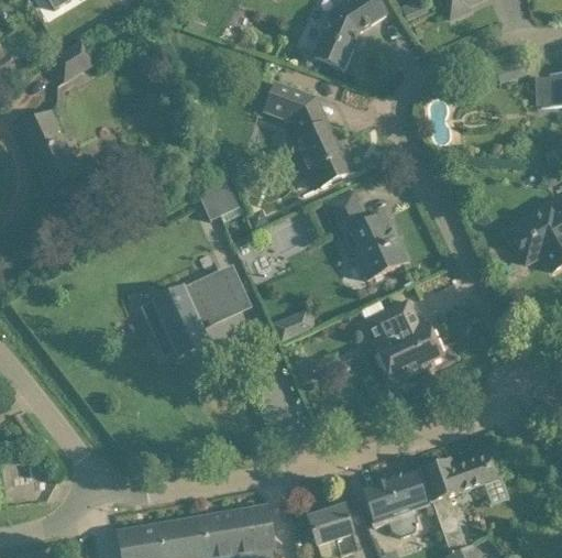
[(313,54),(343,67),(360,30),(386,13),(377,0),(345,0),(334,8),(313,54)]
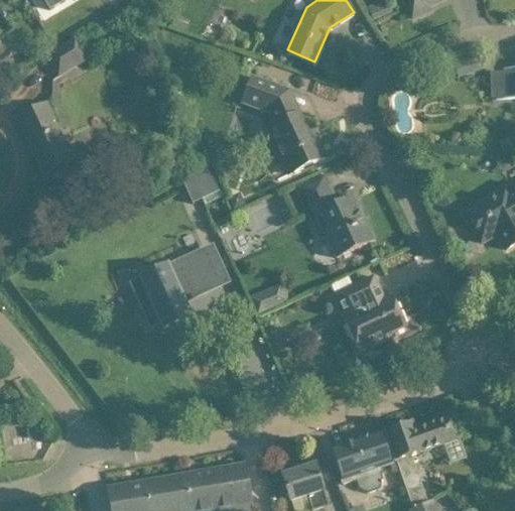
[(375,0),(368,3),(374,16),(392,8),(389,0),(375,0)]
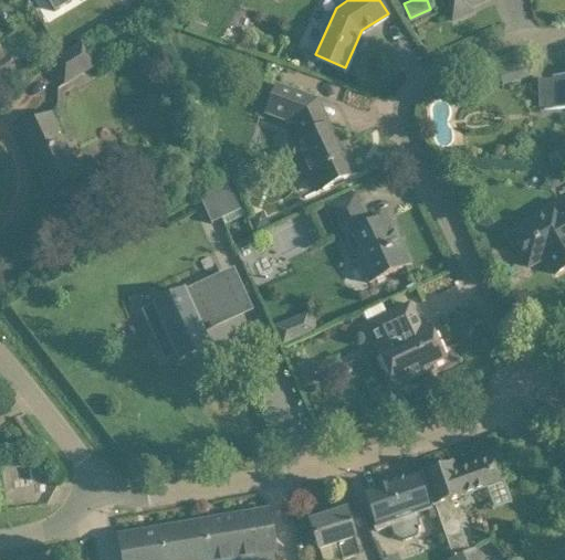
[(445,0),(452,17),(473,8),(471,3),(478,0),(445,0)]
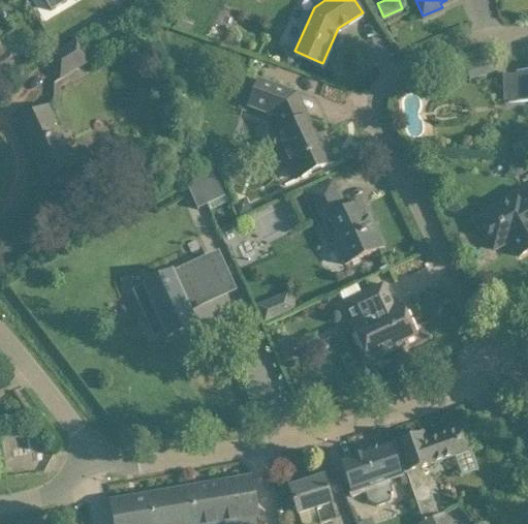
[(92,57),(78,34),(47,55),(60,76),(92,57)]
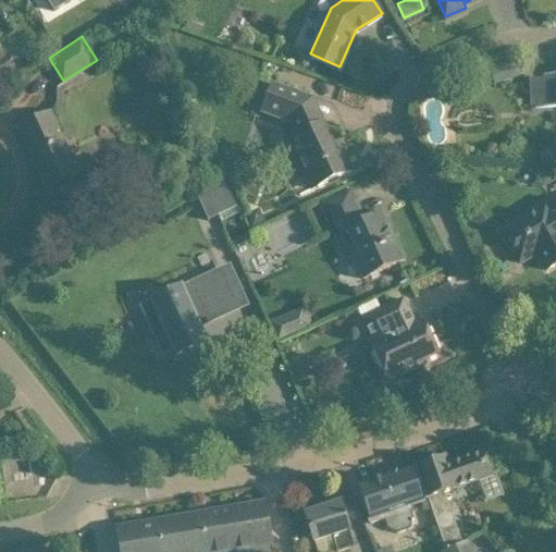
[(0,73),(15,63),(8,50),(0,54),(0,73)]
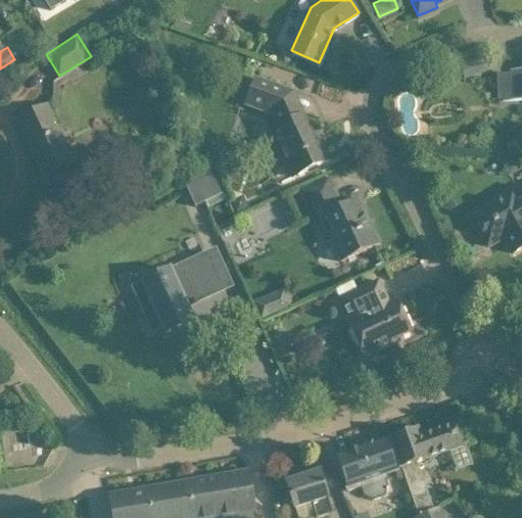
[(482,49),(459,57),(465,73),(487,64),(482,49)]
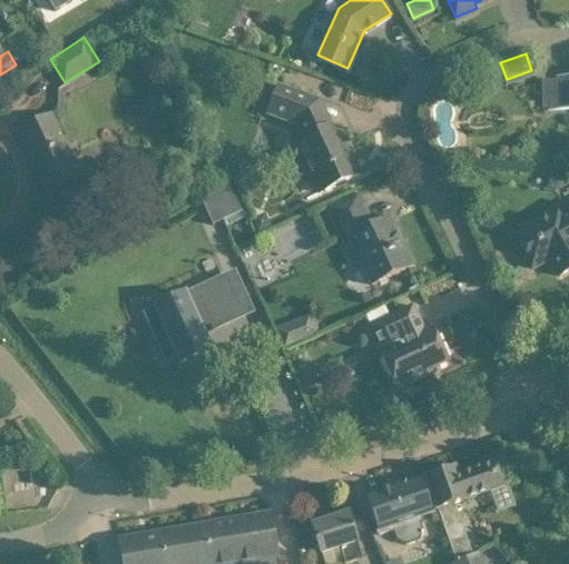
[(568,71),(559,72),(560,95),(560,106),(568,105),(568,71)]
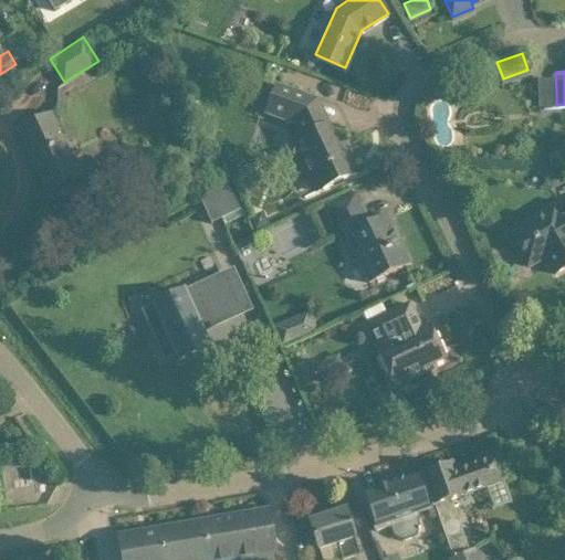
[(293,137),(317,189),(358,170),(348,149),(341,152),(333,137),(336,135),(327,116),(311,111),(315,98),(315,99),(318,97),(317,96),(275,81),(265,111),(294,120),(301,134),(293,137)]
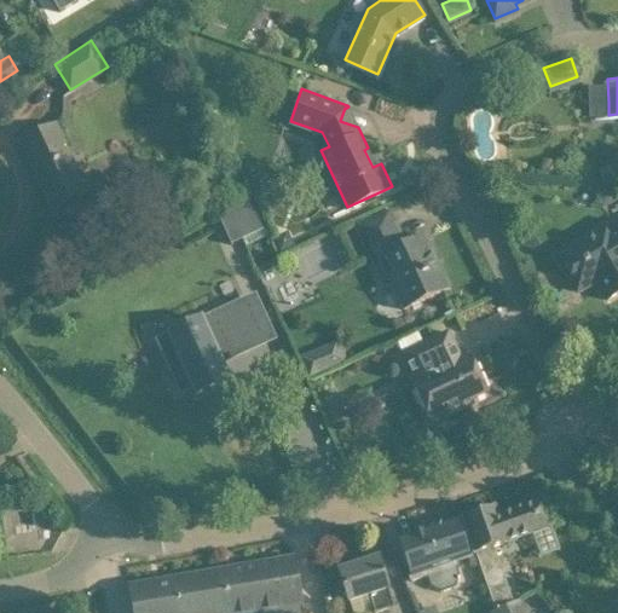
[(19,137),(57,217),(93,200),(56,120),(19,137)]
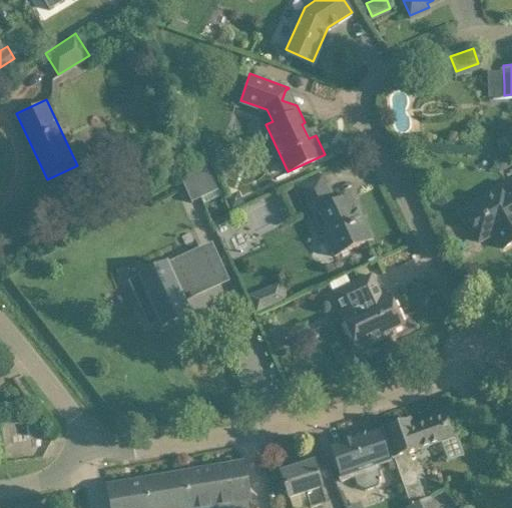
[(208,156),(178,170),(191,199),(202,193),(201,190),(219,182),(208,156)]
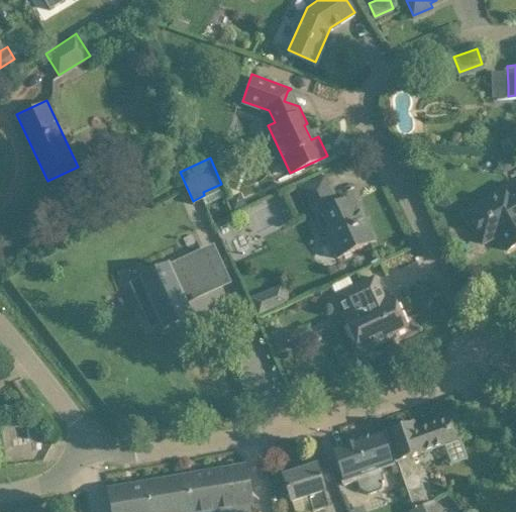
[(507,185),(482,200),(465,210),(482,240),(498,231),(507,247),(515,241),(515,186),(510,190),(507,185)]
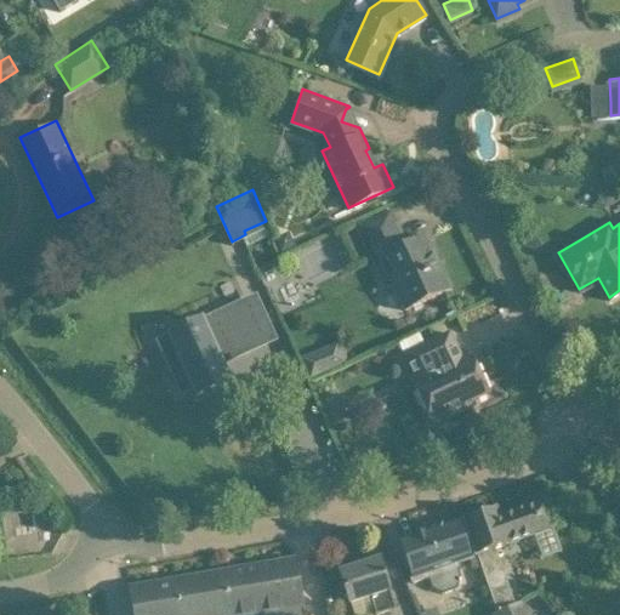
[(394,225),(365,238),(379,266),(386,280),(392,277),(407,307),(450,285),(439,262),(433,265),(428,252),(433,249),(426,234),(404,245),(394,225)]
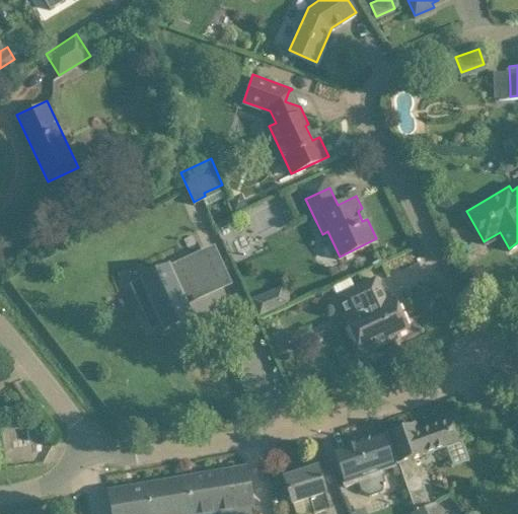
[(242,191),(230,196),(235,208),(247,202),(242,191)]
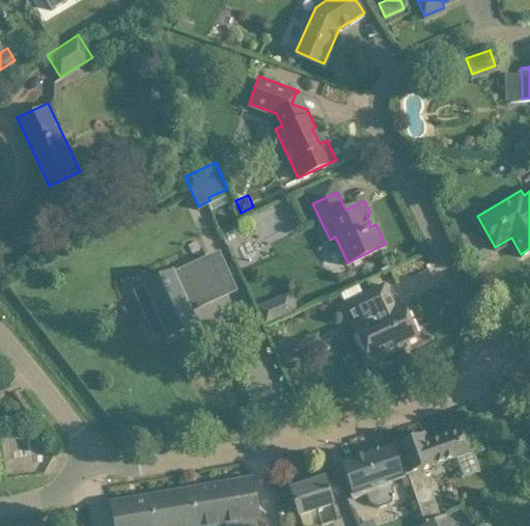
[(147,283),(137,288),(157,332),(167,328),(169,334),(196,322),(189,305),(232,285),(218,253),(173,273),(172,271),(146,282),(147,283)]
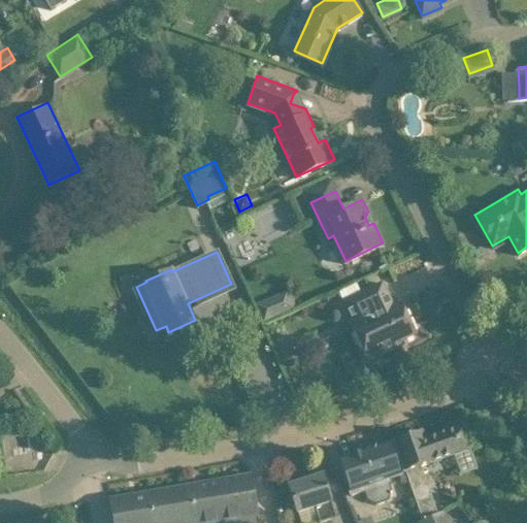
[(344,298),(342,299),(354,322),(352,322),(354,325),(362,344),(376,337),(383,351),(404,341),(402,337),(416,331),(400,299),(393,302),(383,281),(364,289),(361,290),(344,298)]
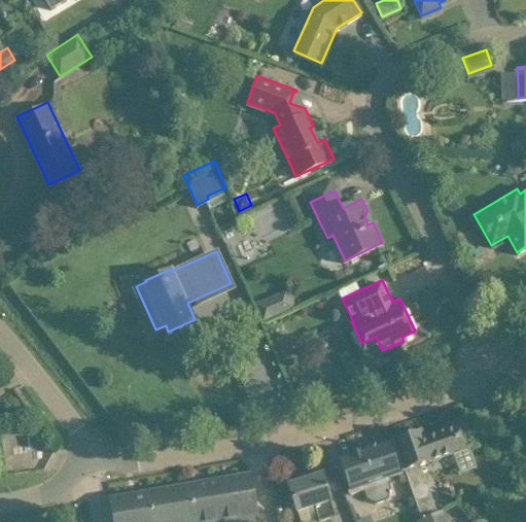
[(290,286),(255,301),(263,318),(297,304),(290,286)]
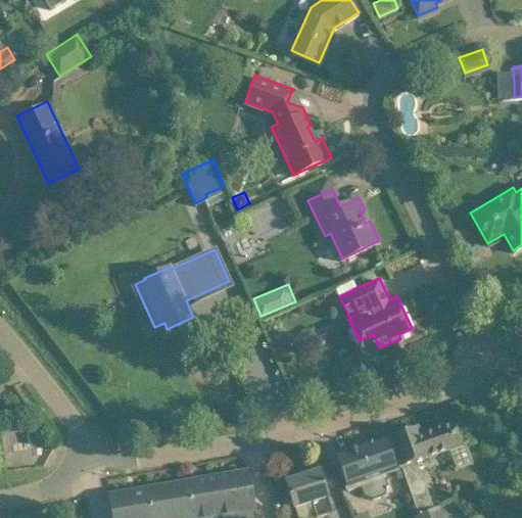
[(415,517),(444,517),(439,505),(433,507),(416,460),(467,441),(460,419),(421,433),(417,423),(390,433),(391,436),(389,437),(402,475),(406,474),(419,513),(414,516),(415,517)]
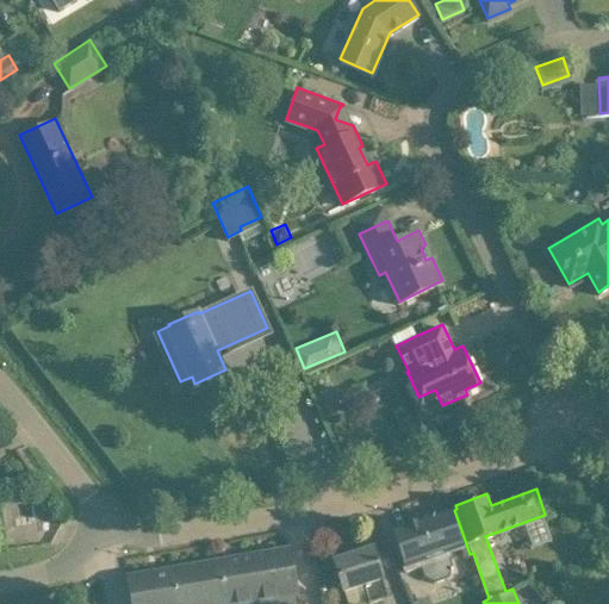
[(401,525),(391,529),(398,550),(405,571),(421,565),(423,573),(424,574),(426,576),(427,576),(427,577),(428,577),(429,578),(430,578),(432,578),(433,579),(434,579),(435,579),(448,574),(449,573),(449,572),(451,572),(451,571),(452,571),(452,570),(452,568),(453,567),(453,566),(453,565),(453,564),(451,554),(452,554),(451,550),(463,547),(465,555),(470,554),(454,510),(451,511),(451,509),(421,518),(421,516),(399,523),(401,525)]
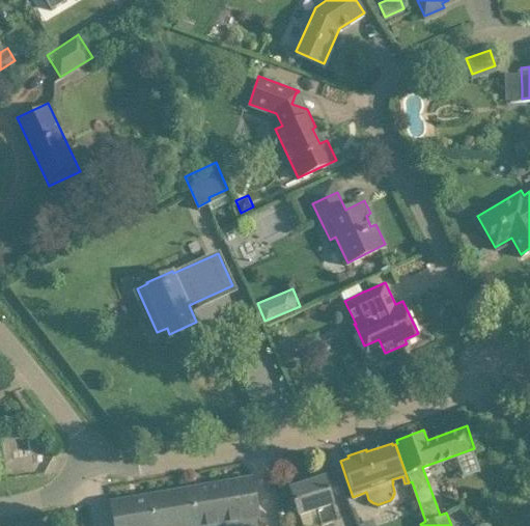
[(324,475),(289,486),(298,513),(301,513),(302,515),(316,510),(321,523),(336,518),(331,502),(332,502),(324,475)]
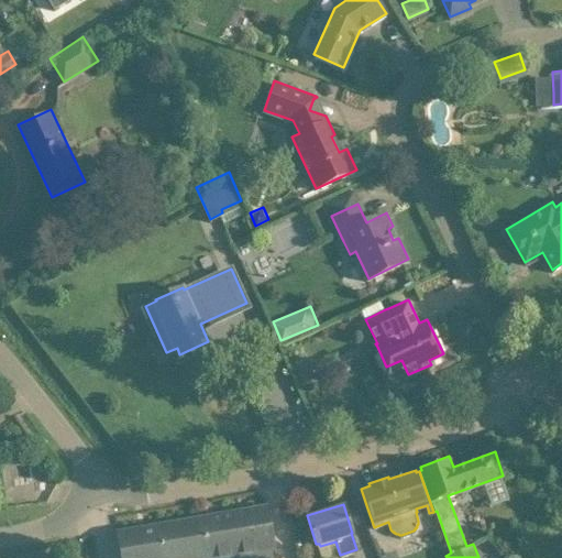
[(193,517),(199,557),(210,557),(273,547),(265,505),(193,517)]
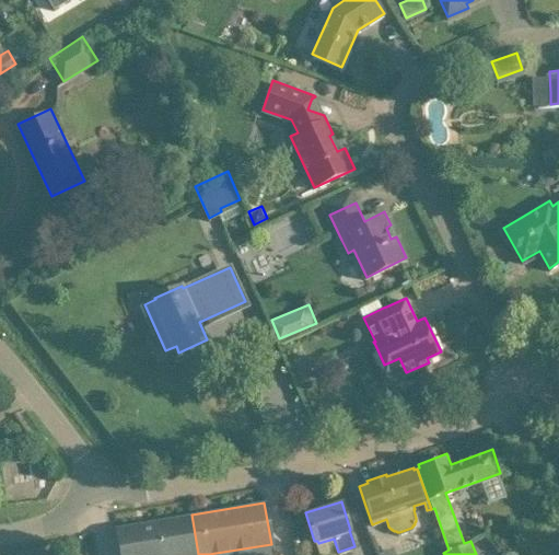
[(119,528),(123,554),(198,554),(191,515),(119,528)]
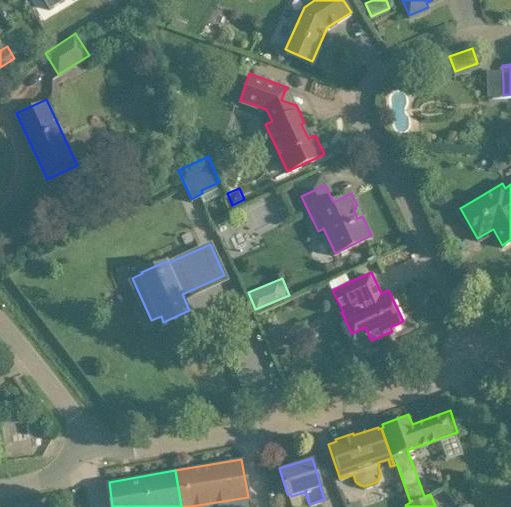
[(347,503),(348,506),(362,506),(359,498),(347,503)]
